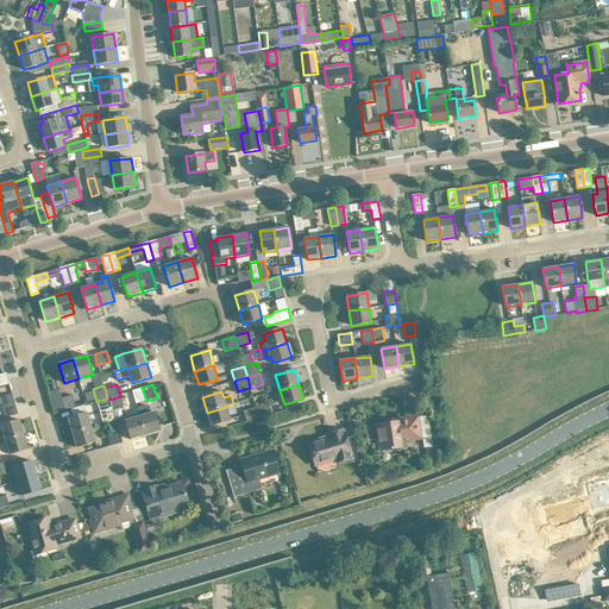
[(12,394),(0,396),(0,400),(2,407),(5,418),(6,418),(18,414),(14,403),(12,394)]
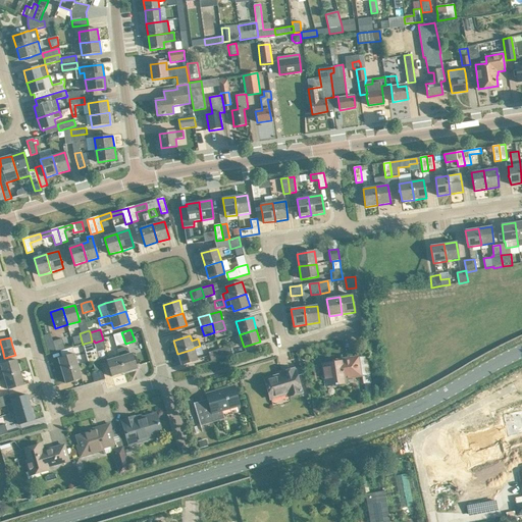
[(62,338),(53,342),(54,347),(56,353),(65,350),(63,345),(62,338)]
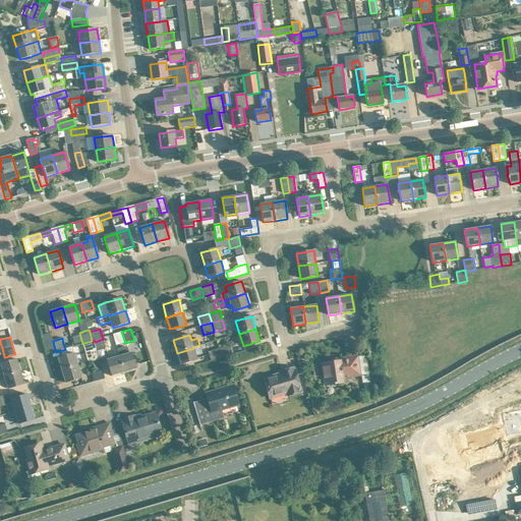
[(103,339),(95,342),(97,349),(97,351),(106,348),(103,339)]
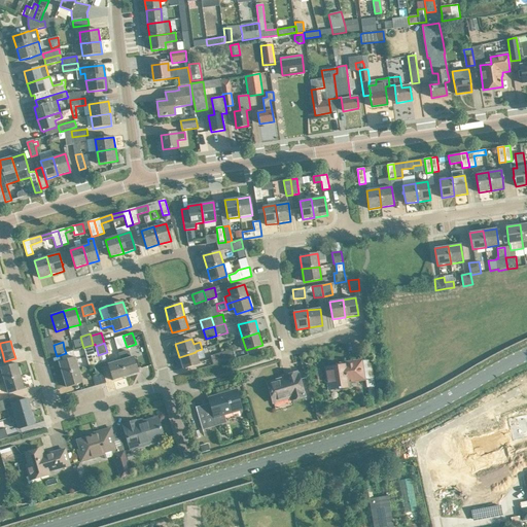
[(93,345),(84,347),(88,357),(98,353),(96,346),(95,344),(93,345)]
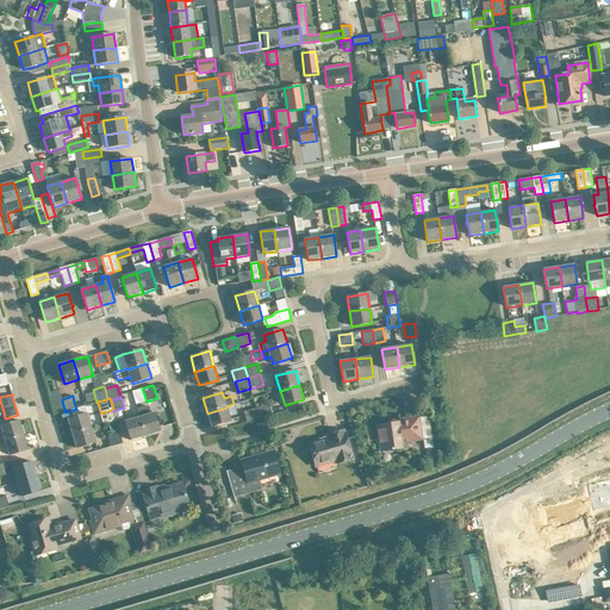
[(137,409),(139,417),(145,436),(160,433),(154,414),(151,414),(149,406),(147,405),(137,409)]
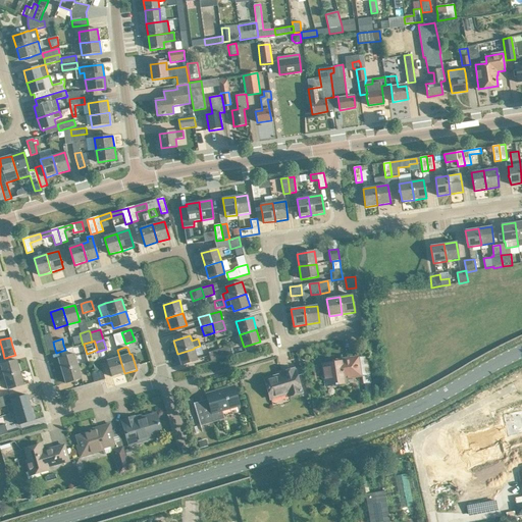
[(219,350),(222,359),(232,355),(230,347),(219,350)]
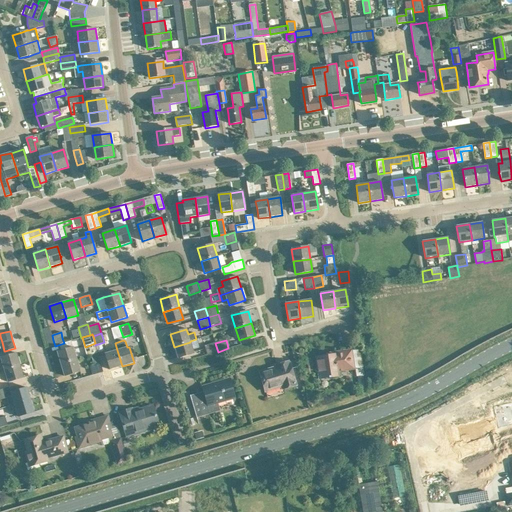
[(190,342),(174,347),(177,358),(193,353),(190,342)]
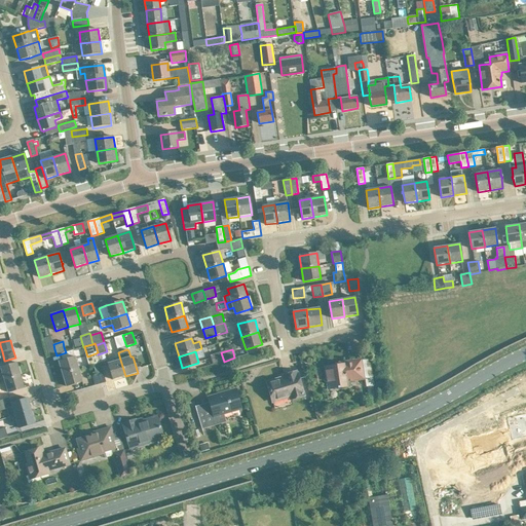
[(213,365),(224,362),(221,352),(210,355),(213,365)]
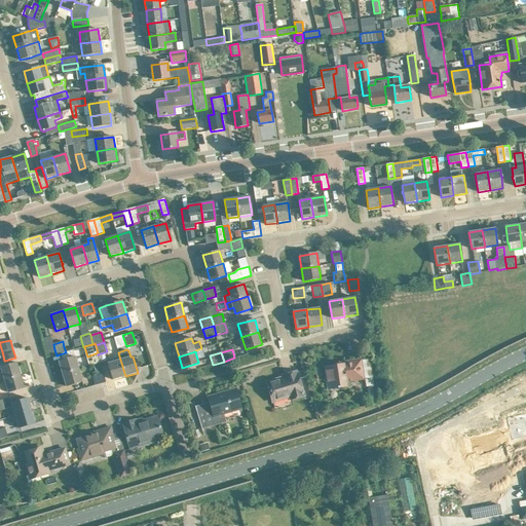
[(75,357),(59,362),(62,374),(78,370),(75,357)]
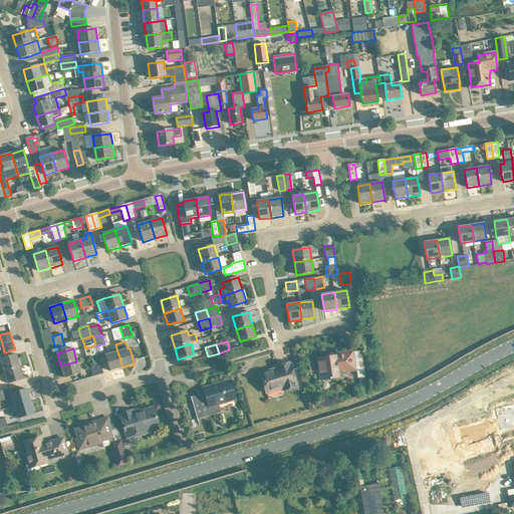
[(103,350),(97,351),(100,362),(106,361),(103,350)]
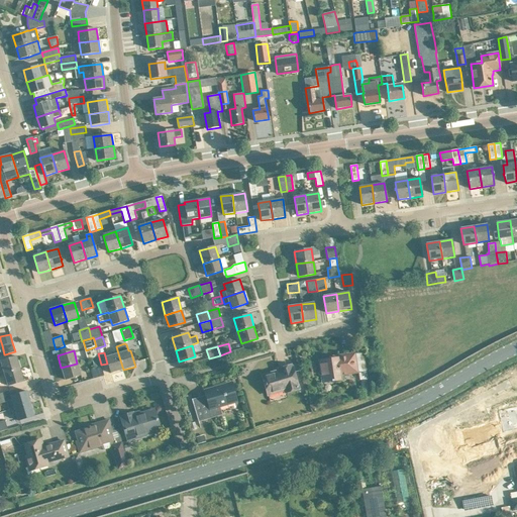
[(118,353),(106,357),(111,374),(123,370),(118,353)]
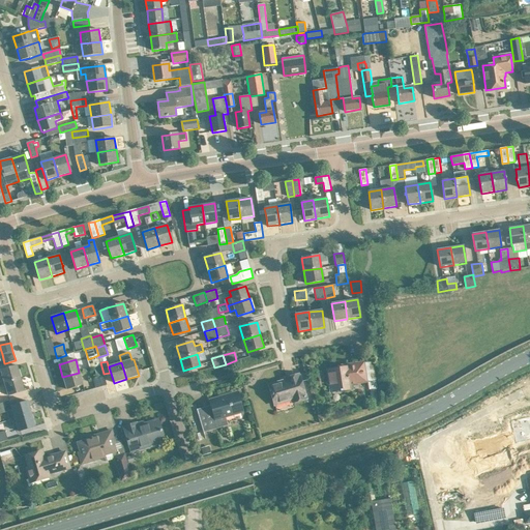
[(339,369),(327,371),(329,380),(331,392),(353,389),(352,384),(366,382),(363,363),(363,362),(345,365),(345,367),(346,370),(340,371),(339,369)]
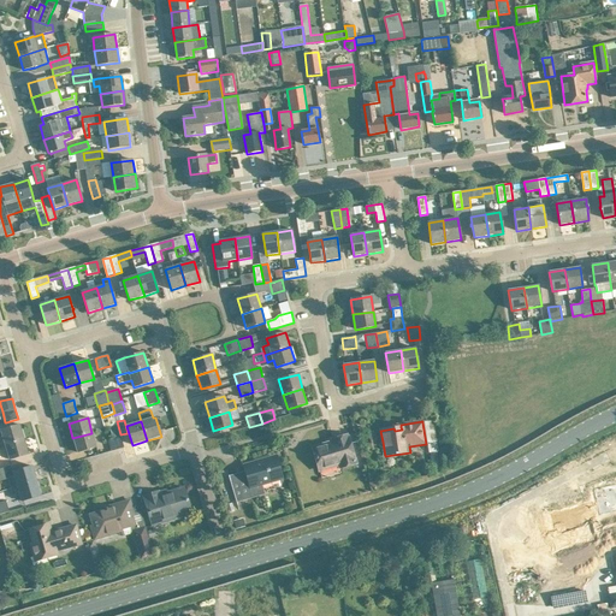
[(21,425),(1,431),(5,445),(24,439),(21,425)]
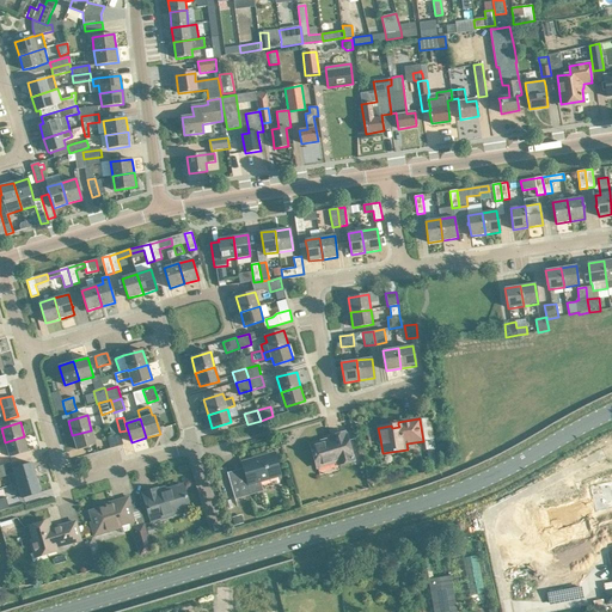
[(91,430),(72,435),(77,450),(96,445),(91,430)]
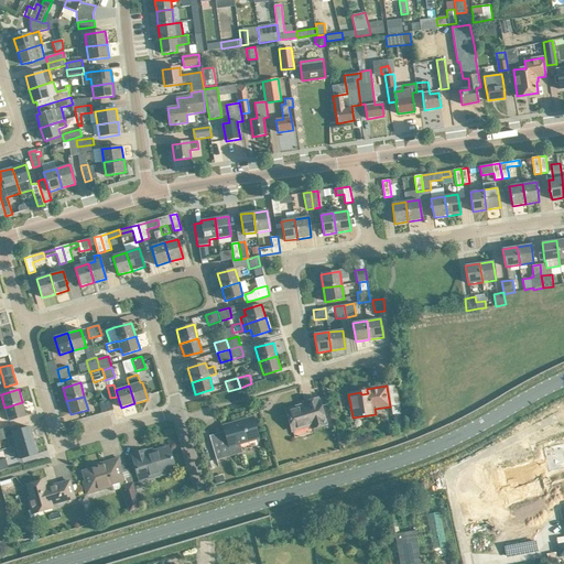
[(286,410),(292,431),(311,425),(312,427),(325,423),(322,412),(318,401),(317,401),(317,399),(304,402),(305,405),(299,408),(299,407),(288,410),(286,410)]
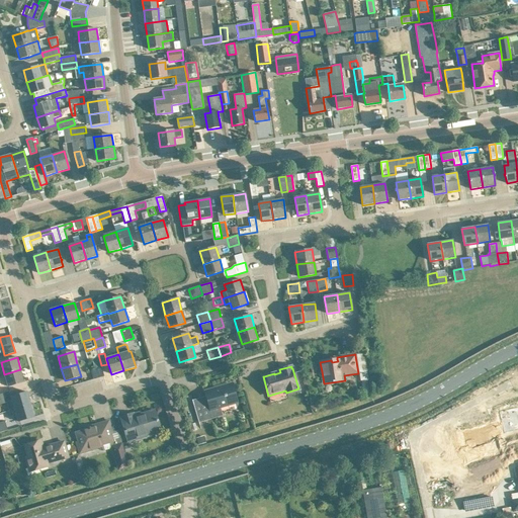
[(104,376),(101,367),(90,370),(93,379),(104,376)]
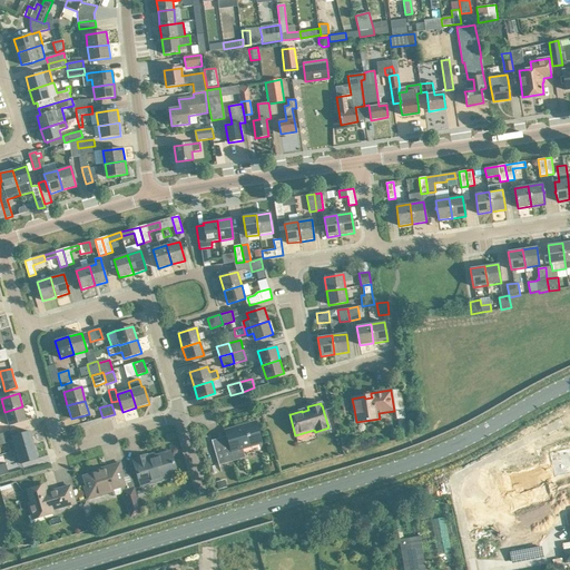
[(22,406),(5,412),(9,425),(27,421),(22,406)]
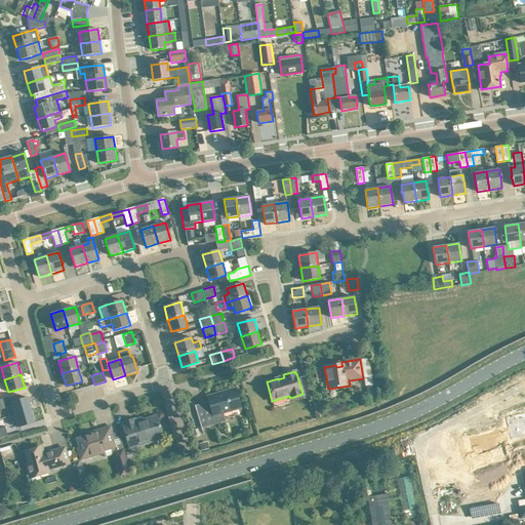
[(209,397),(210,401),(195,406),(201,429),(226,421),(224,414),(240,409),(234,390),(209,397)]
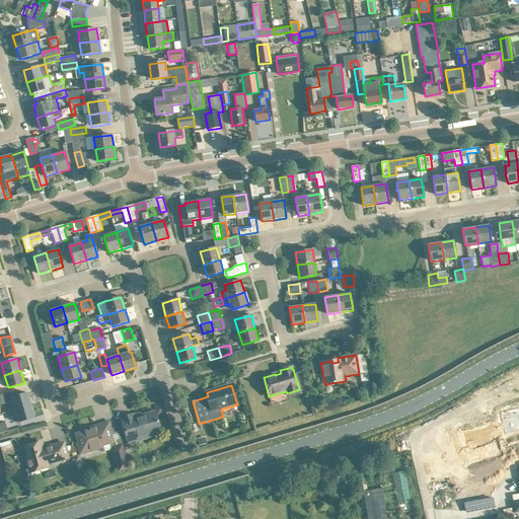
[(31,405),(27,393),(11,397),(14,410),(31,405)]
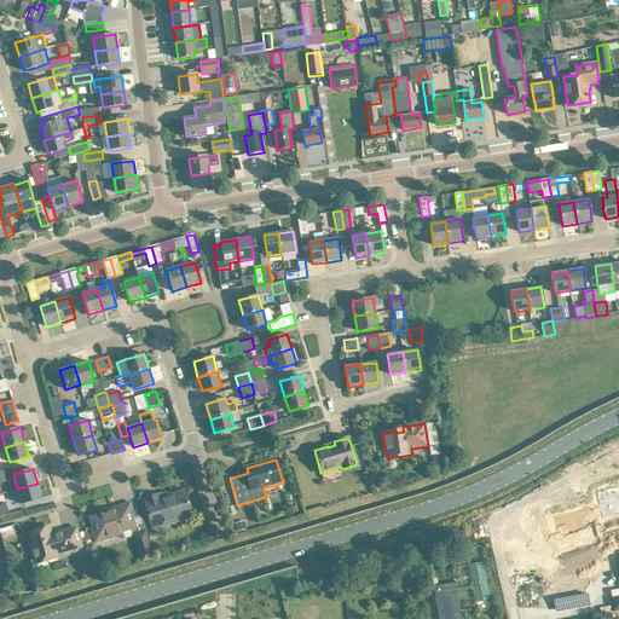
[(376,480),(371,487),(379,492),(383,485),(376,480)]
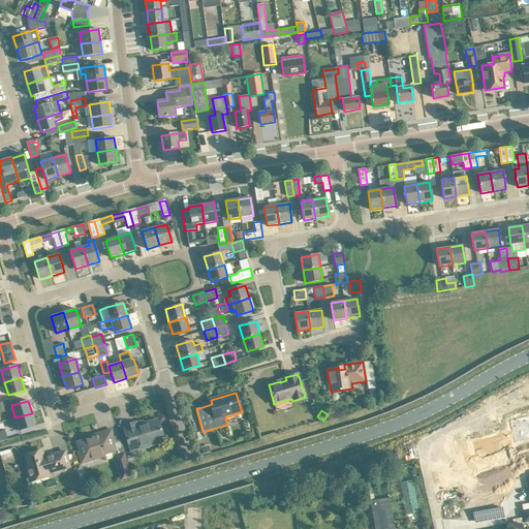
[(35,426),(32,413),(9,419),(11,427),(17,425),(19,431),(35,426)]
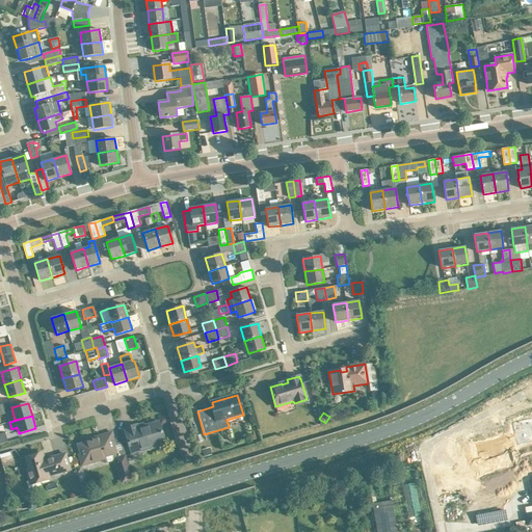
[(531,418),(514,422),(520,446),(531,443),(531,418)]
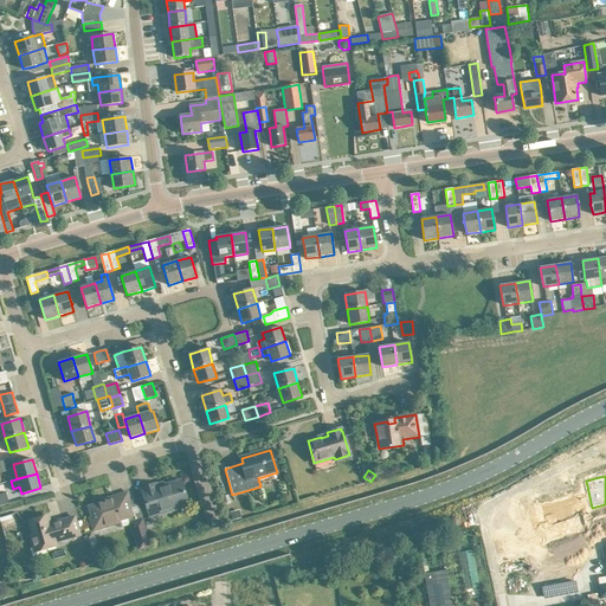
[(181,482),(165,487),(163,482),(156,484),(141,489),(150,519),(172,511),(171,508),(187,503),(181,482)]
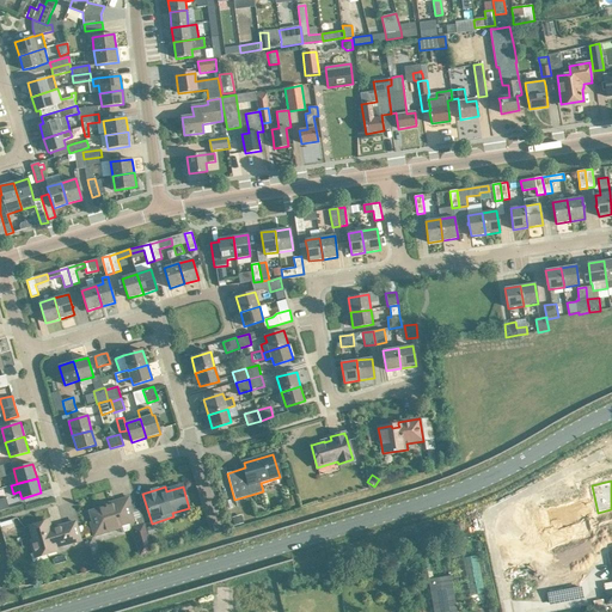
[(129,497),(112,502),(104,505),(105,507),(90,512),(92,521),(91,522),(95,536),(115,530),(114,528),(120,526),(121,533),(132,530),(140,556),(153,552),(148,534),(146,527),(141,509),(133,512),(129,497)]
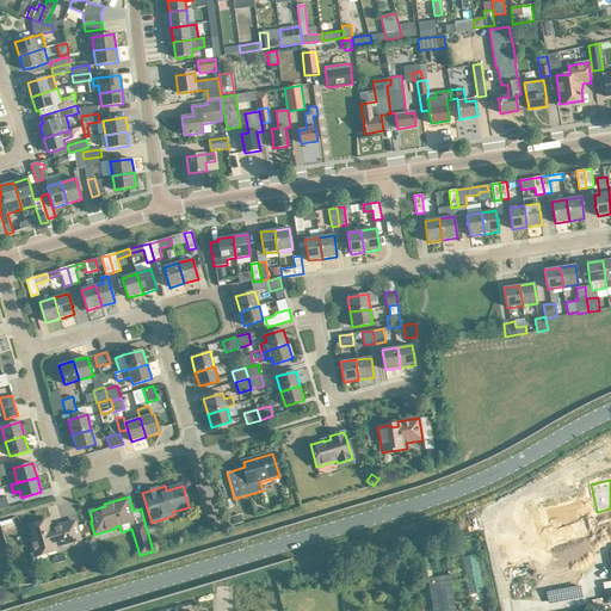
[(240,514),(232,517),(234,525),(242,523),(240,514)]
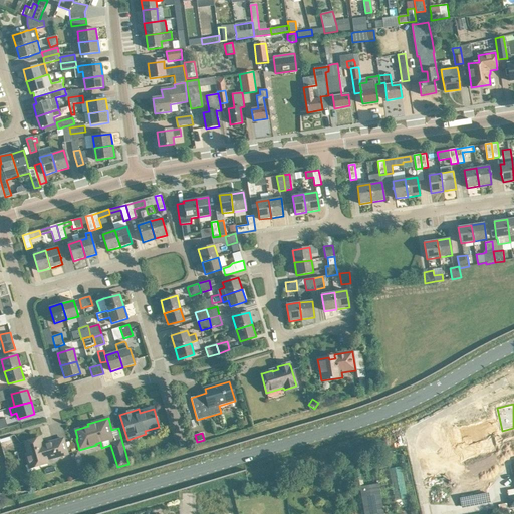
[(63,439),(49,443),(43,445),(41,438),(25,442),(28,454),(26,454),(29,465),(26,466),(28,472),(39,469),(39,466),(48,463),(47,460),(67,454),(63,439)]
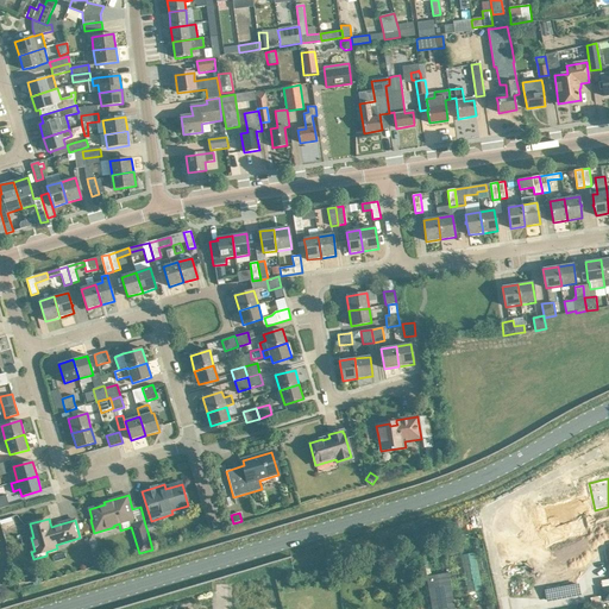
[(479,595),(491,591),(487,578),(483,578),(479,566),(472,569),(479,595)]
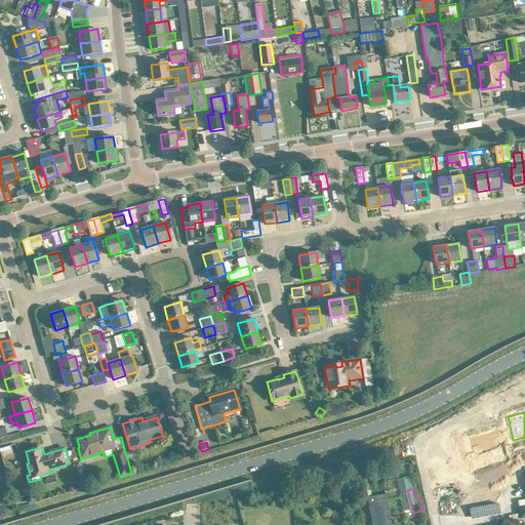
[(392,524),(387,493),(367,496),(371,524),(392,524)]
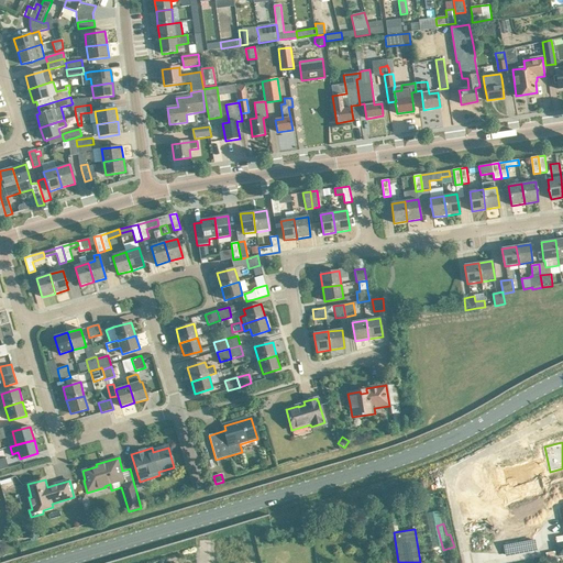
[(8,533),(6,541),(11,543),(14,536),(8,533)]
